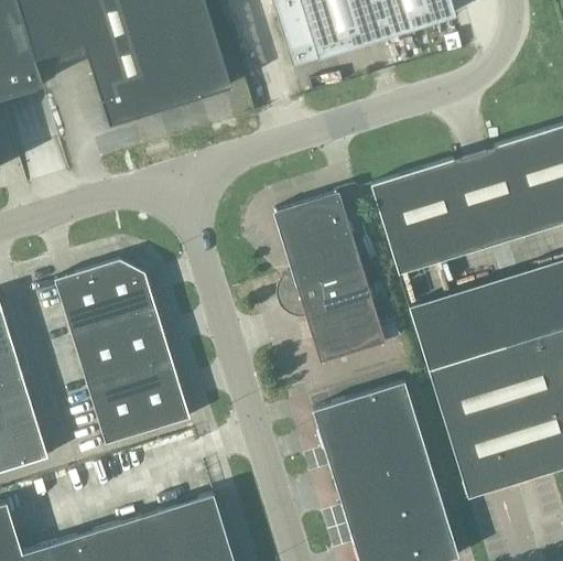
[(205,0),(0,0),(0,171),(1,171),(0,165),(0,99),(43,86),(36,60),(57,53),(61,64),(88,55),(110,126),(233,88),(205,0)]
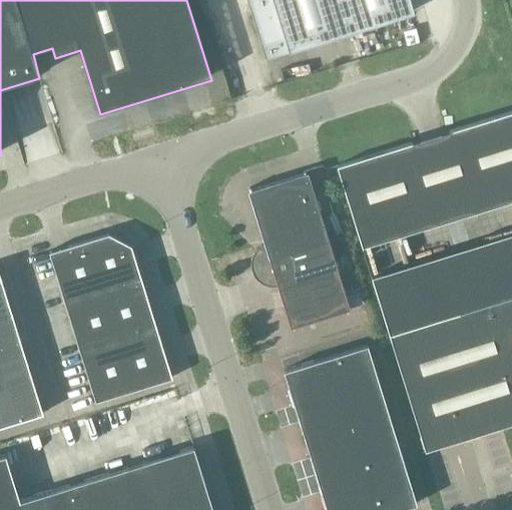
[(416,14),(411,0),(247,0),(267,60),(416,14)]
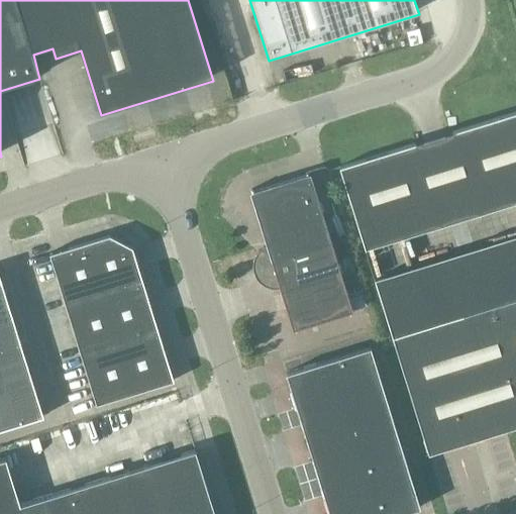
[(352,316),(309,176),(252,193),(270,247),(268,248),(266,250),(263,252),(260,254),(259,257),(258,259),(255,261),(255,264),(254,265),(254,267),(254,268),(254,271),(254,274),(255,276),(255,277),(258,280),(260,283),(262,285),(263,287),(265,288),(267,289),(269,290),(270,290),(273,291),(275,291),(277,291),(279,291),(281,291),(283,290),(297,333),(352,316)]
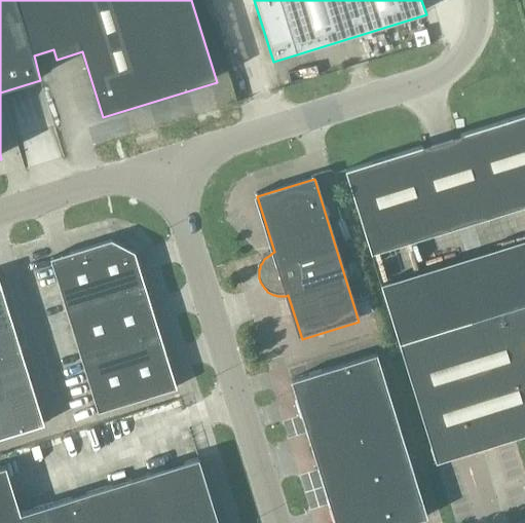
[(113,243),(52,262),(100,415),(178,390),(136,255),(113,243)]
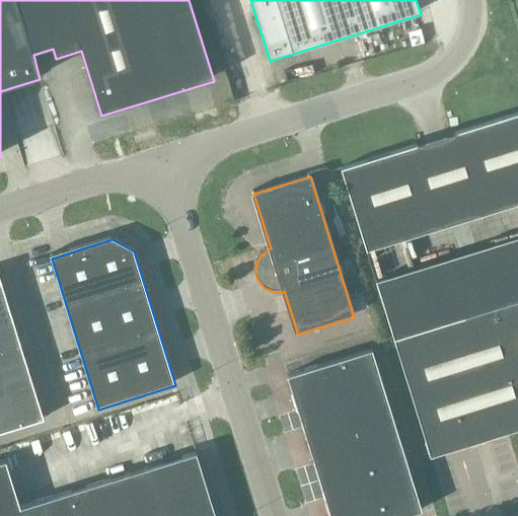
[(422,265),(387,273),(400,328),(476,310),(472,293),(450,299),(444,274),(432,277),(435,291),(429,292),(422,265)]
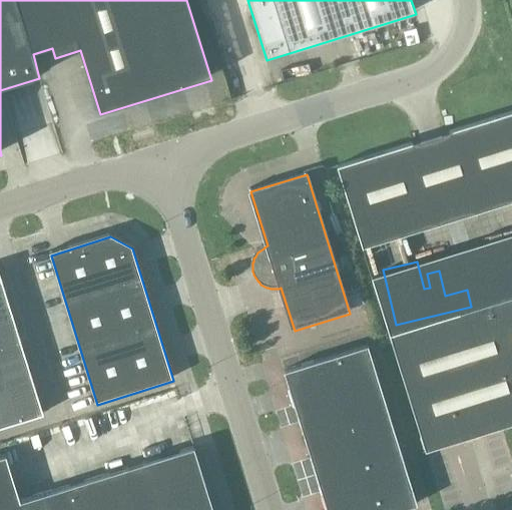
[(0,429),(44,416),(14,319),(0,274),(0,429)]
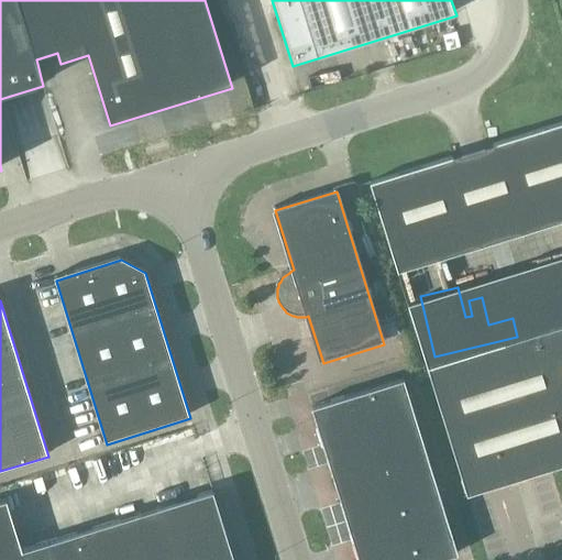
[(561,328),(428,370),(467,498),(561,468),(561,328)]
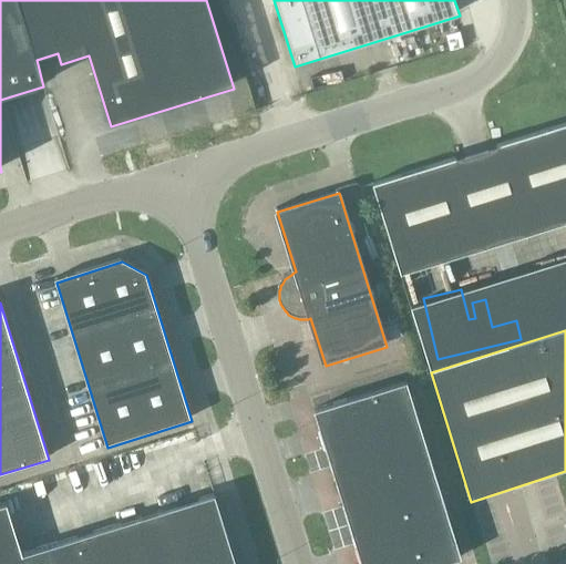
[(451,563),(462,560),(408,383),(349,402),(348,401),(333,406),(335,407),(315,412),(331,464),(330,464),(338,491),(352,537),(353,537),(361,563),(451,563)]
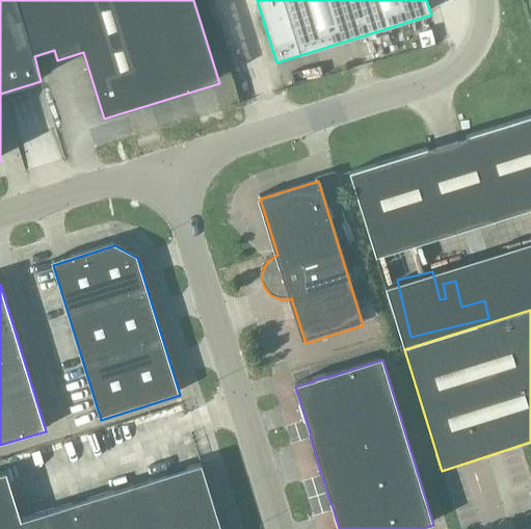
[(221,528),(202,467),(70,507),(22,523),(7,475),(0,476),(0,528),(221,528)]
